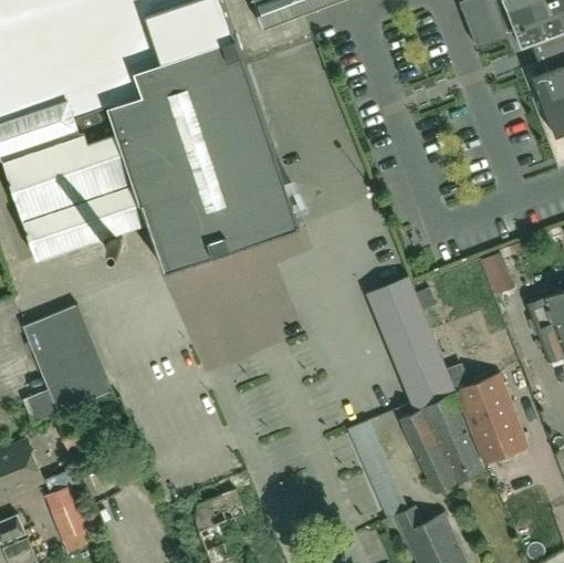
[(92,114),(132,229),(146,223),(164,272),(298,227),(221,0),(0,0),(0,116),(63,95),(71,121),(92,114)]
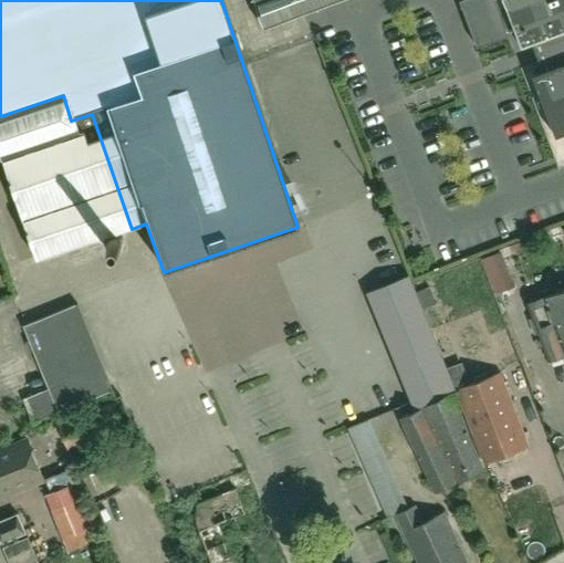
[(500,0),(519,51),(530,48),(540,75),(530,79),(553,141),(563,136),(563,0),(250,0),(261,31),(345,0),(500,0)]
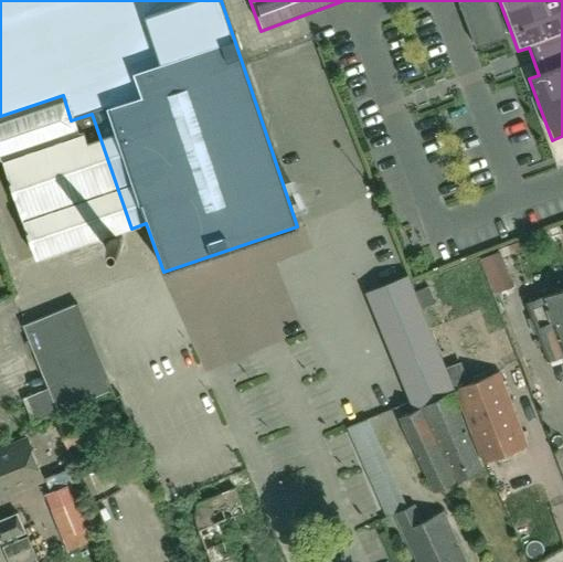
[(489,0),(469,0),(458,4),(476,51),(505,40),(489,0)]
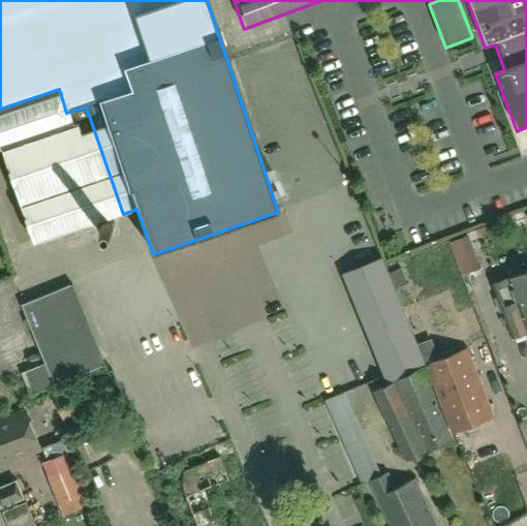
[(59,89),(0,109),(0,150),(1,150),(32,243),(123,214),(86,106),(66,113),(59,89)]
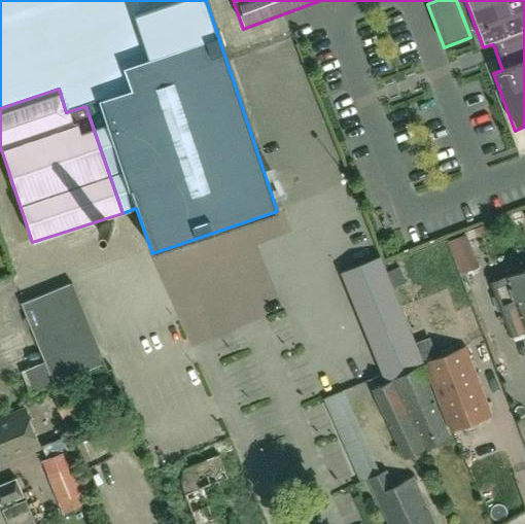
[(464,237),(447,243),(459,275),(477,269),(464,237)]
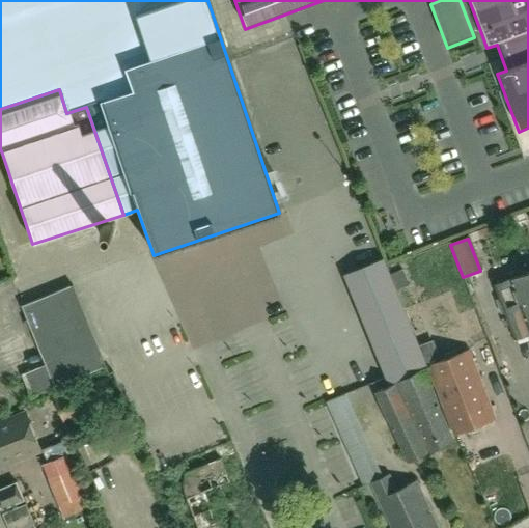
[(342,279),(387,388),(396,384),(429,453),(452,442),(423,372),(425,371),(415,346),(416,345),(382,262),(342,279)]
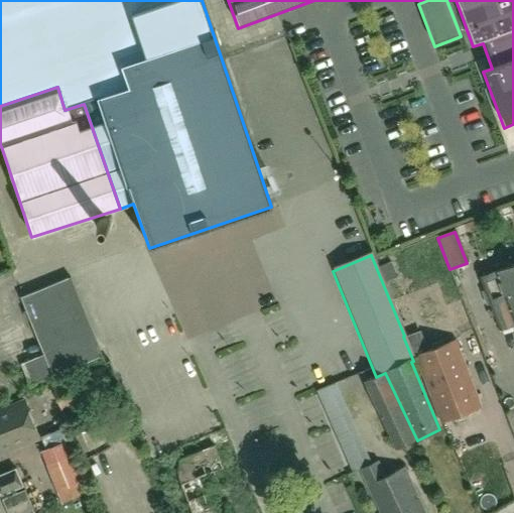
[(513,265),(479,279),(499,332),(512,327),(513,331),(513,265)]
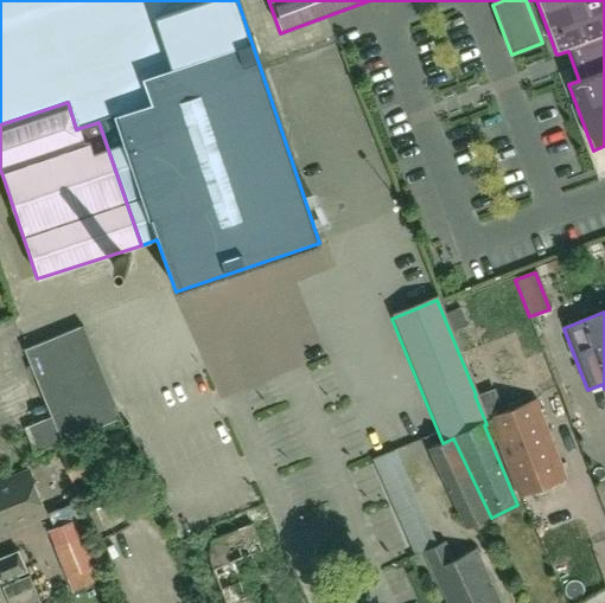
[(24,352),(51,419),(25,430),(23,430),(33,455),(36,455),(36,454),(61,443),(62,444),(119,421),(81,328),(24,352)]
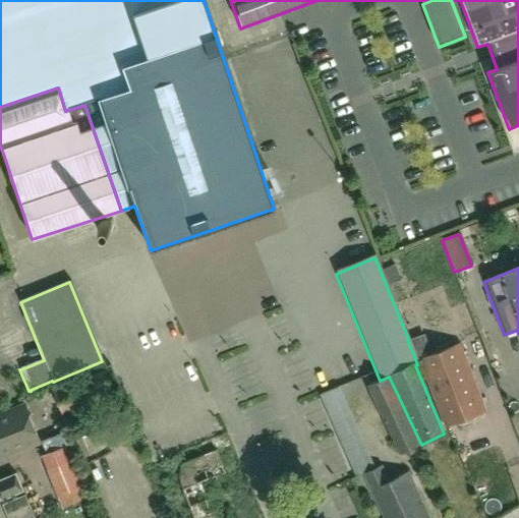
[(426,357),(418,361),(419,363),(444,427),(464,420),(484,412),(458,345),(446,350),(439,353),(426,357)]
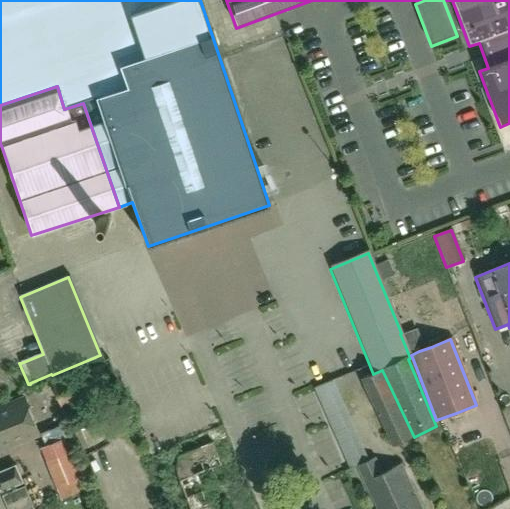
[(61,411),(109,391),(99,367),(50,386),(61,411)]
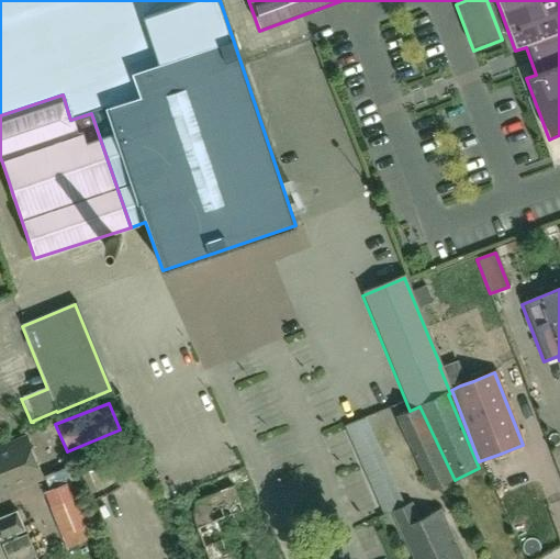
[(430,491),(455,480),(420,406),(410,411),(395,417),(430,491)]
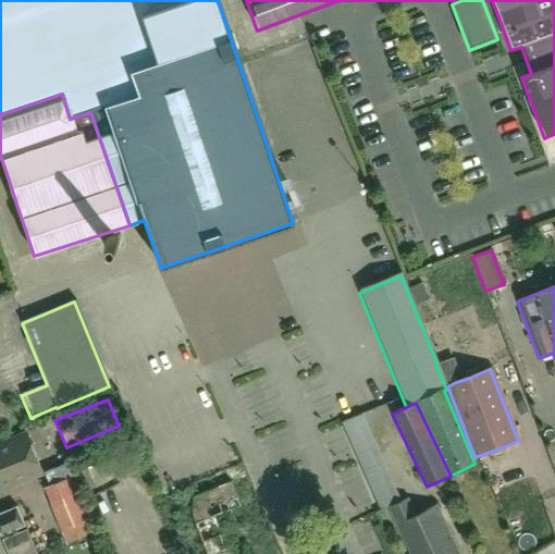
[(361,416),(341,425),(378,508),(398,500),(361,416)]
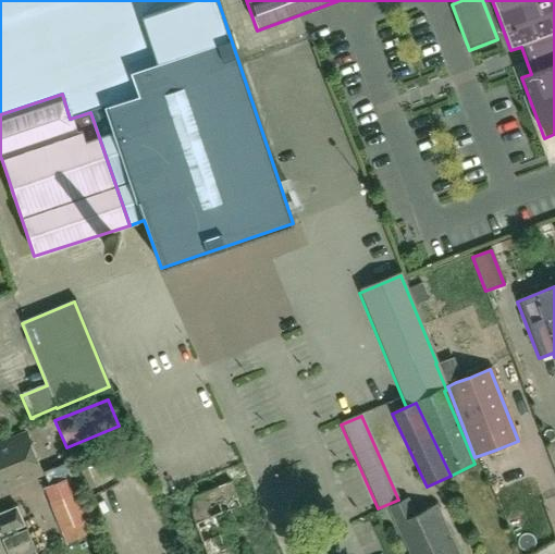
[(0,490),(40,475),(25,436),(0,445),(0,490)]
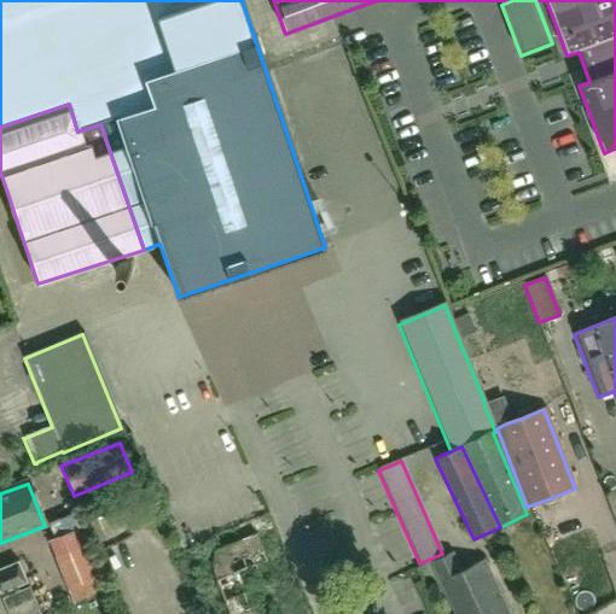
[(82,548),(54,560),(73,604),(100,592),(82,548)]
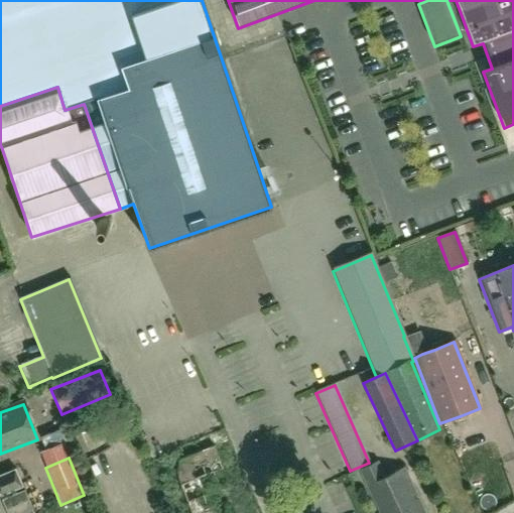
[(424,512),(403,469),(384,478),(378,464),(359,472),(378,512),(424,512)]
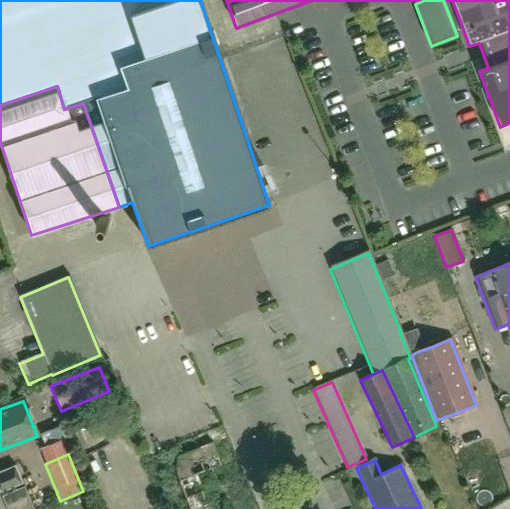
[(0,494),(22,485),(14,467),(0,472),(0,494)]
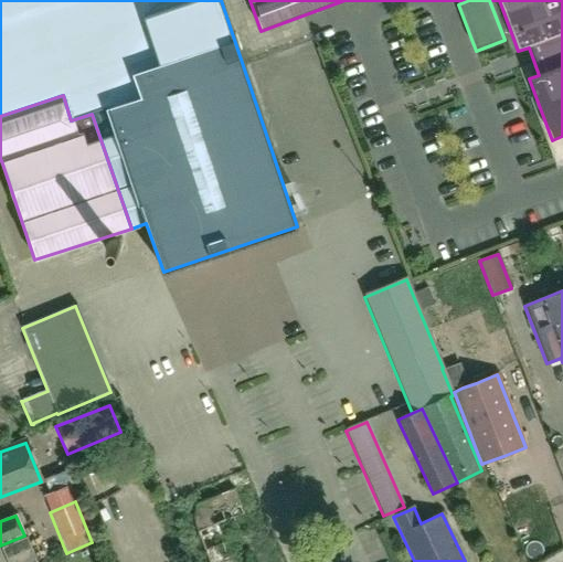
[(35,561),(27,540),(1,550),(6,561),(35,561)]
